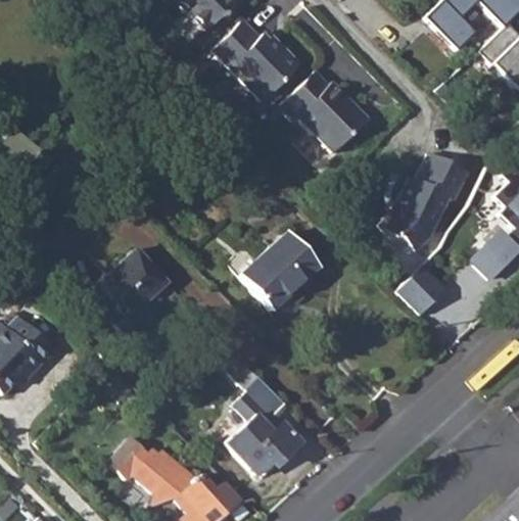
[(166,0),(173,0),(203,31),(217,16),(221,17),(234,3),(231,0),(166,0)]
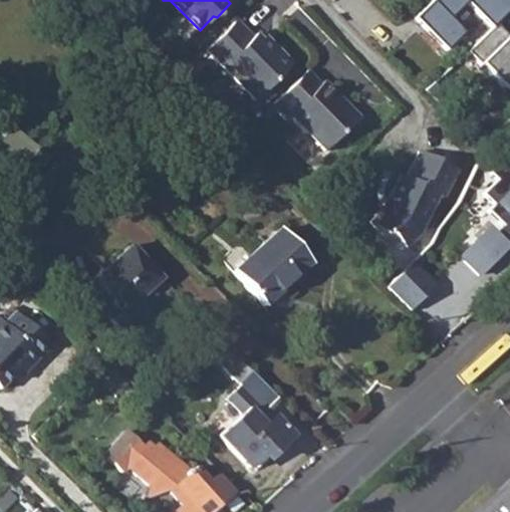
[(436,0),(424,13),(451,40),(463,28),(451,17),(467,0),(474,0),(499,24),(509,13),(509,0),(436,0)]
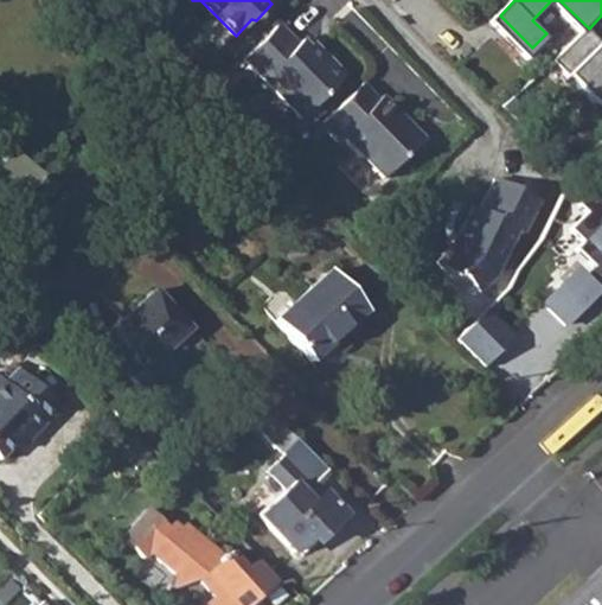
[(279,21),(242,59),(301,119),(346,75),(320,48),(314,52),(308,46),(302,39),(299,43),(279,21)]
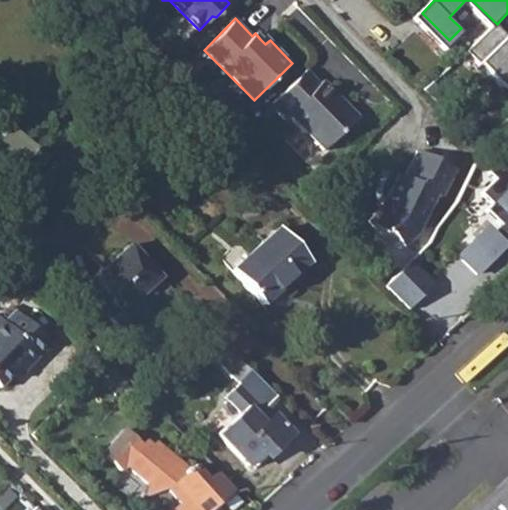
[(507,34),(497,24),(467,49),(507,89),(507,34)]
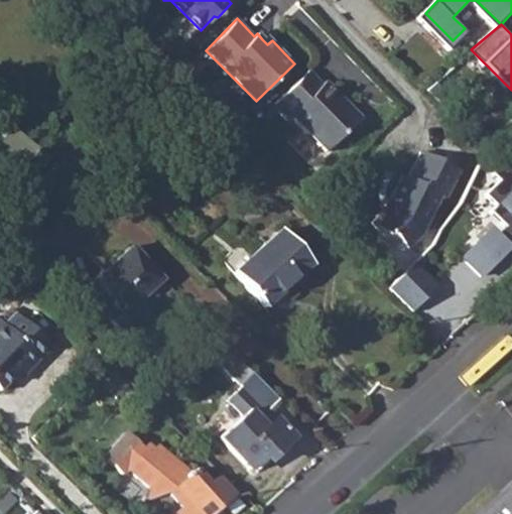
[(308,70),(273,105),(288,120),(292,116),(327,150),(361,116),(328,81),(324,85),(308,70)]
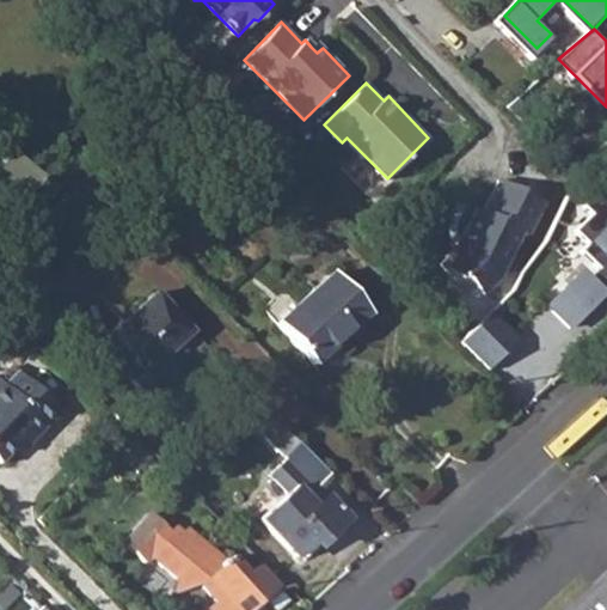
[(546,202),(501,178),(484,212),(478,207),(464,235),(467,242),(463,250),(457,248),(442,261),(458,279),(466,278),(482,294),(498,278),(522,232),(528,235),(546,202)]
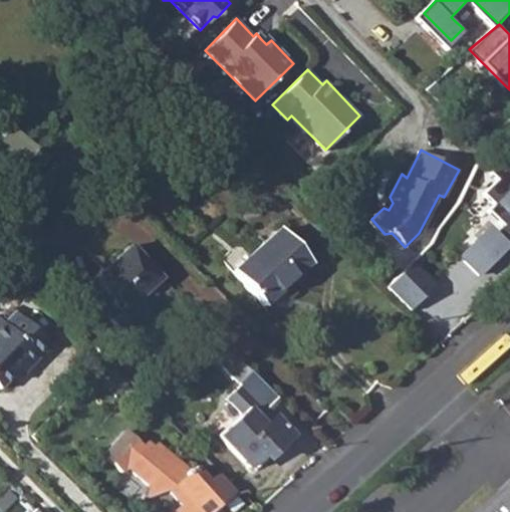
[(484,274),(509,248),(509,168),(503,163),(487,180),(494,187),(488,194),(499,205),(493,211),(508,225),(487,248),(480,241),(466,256),(484,274)]
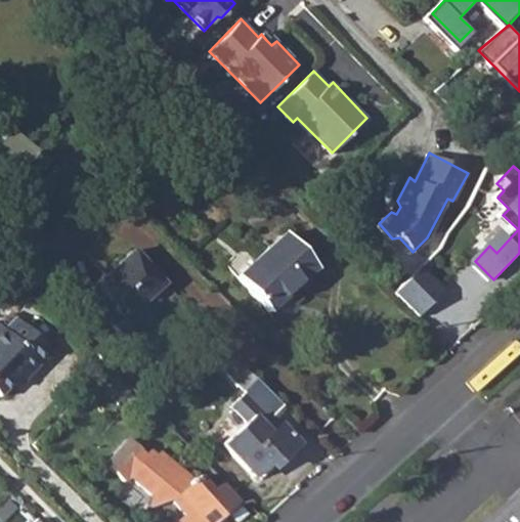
[(288,232),(239,277),(270,311),(319,268),(288,232)]
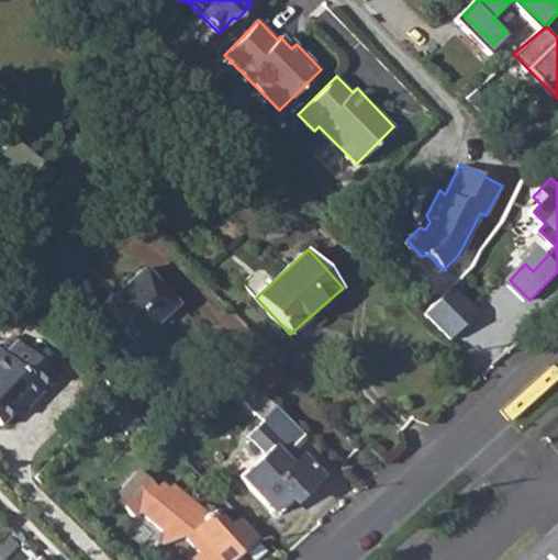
[(145,267),(92,315),(130,355),(144,342),(141,338),(153,326),(179,302),(145,267)]
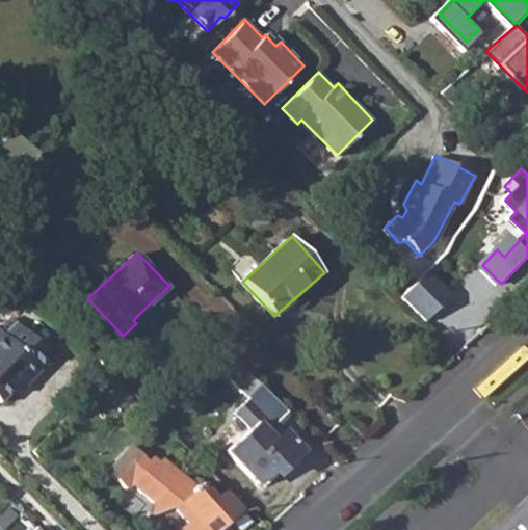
[(401,298),(426,321),(452,295),(427,271),(401,298)]
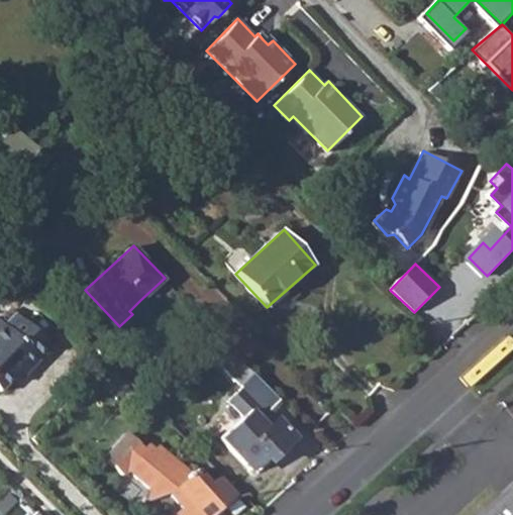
[(8,327),(4,322),(1,319),(0,319),(0,387),(1,389),(18,373),(25,366),(28,370),(29,370),(52,347),(19,315),(8,327)]
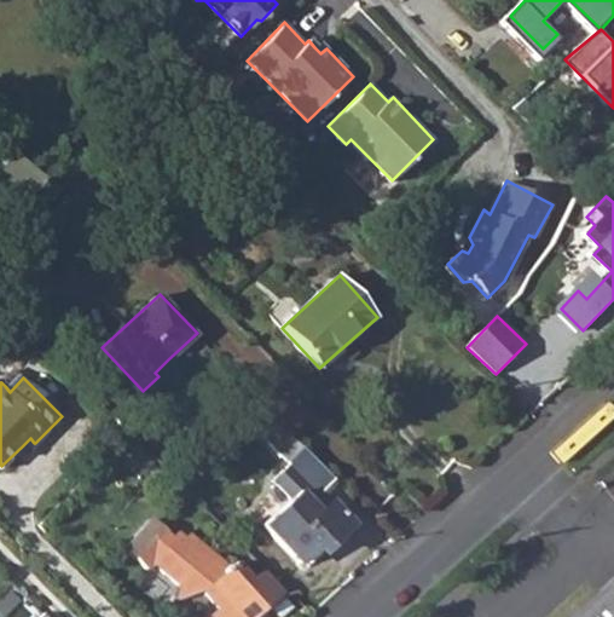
[(293,496),(265,522),(306,565),(353,523),(323,490),(336,478),(289,427),(274,442),(291,460),(273,477),(293,496)]
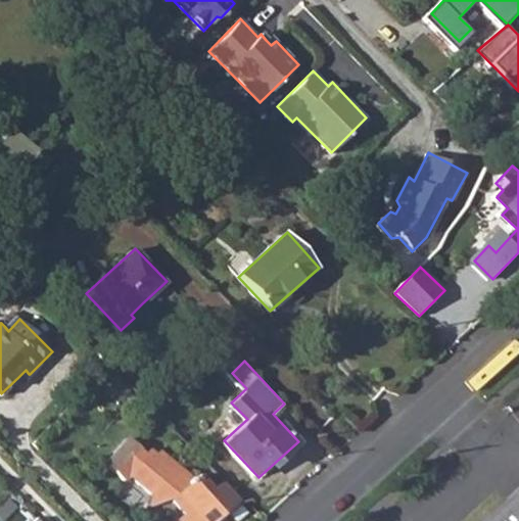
[(178,500),(191,514),(196,510),(205,520),(217,520),(242,499),(225,480),(215,487),(200,472),(196,476),(162,447),(158,453),(152,447),(147,453),(130,437),(109,463),(129,479),(135,473),(141,478),(139,480),(155,492),(161,486),(178,500)]
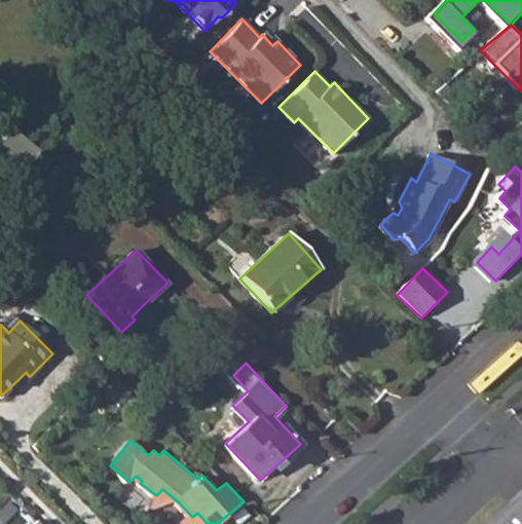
[(521,491),(485,523),(521,523),(521,491)]
